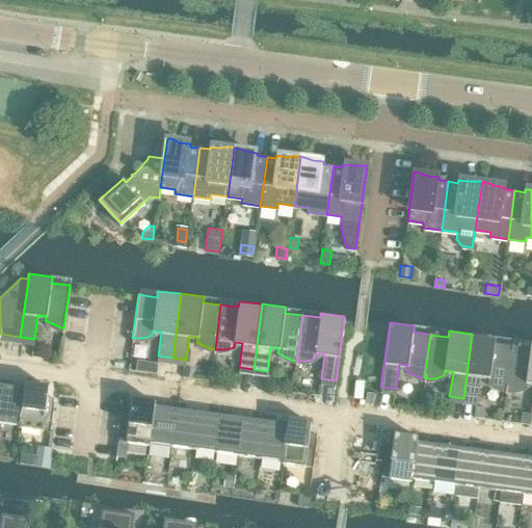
[(472,334),(463,398),(477,400),(480,375),(488,376),(487,381),(491,385),(497,387),(501,388),(506,389),(511,345),(494,343),(495,337),(472,334)]
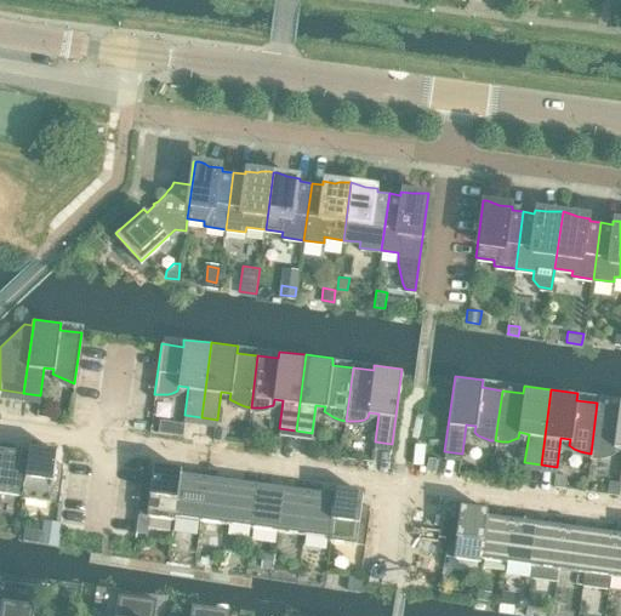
[(597,403),(591,454),(596,455),(603,454),(608,452),(614,451),(614,445),(620,445),(620,463),(620,474),(620,399),(619,399),(619,406),(597,403)]
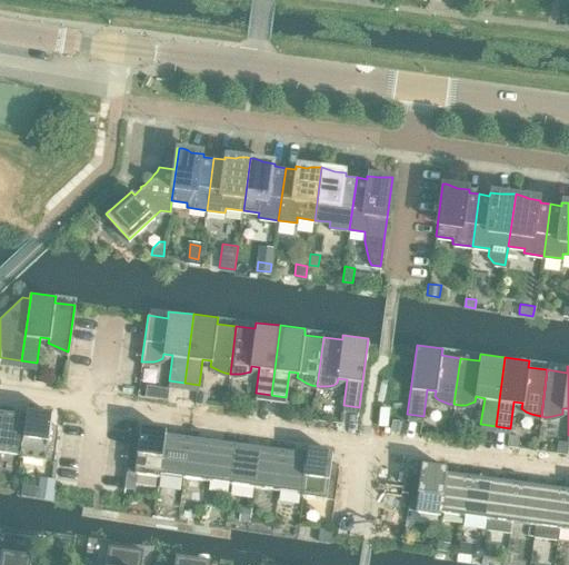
[(157,388),(157,395),(168,397),(169,387),(161,386),(157,388)]
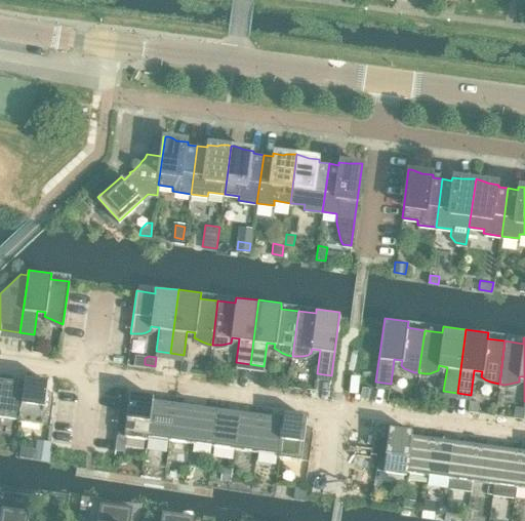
[(183,362),(182,369),(191,370),(192,363),(183,362)]
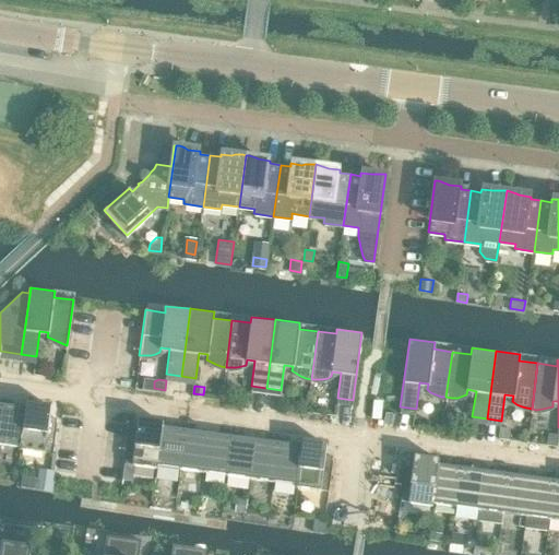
[(6,398),(0,436),(0,441),(20,445),(20,447),(22,448),(28,401),(26,401),(26,406),(13,404),(13,399),(6,398)]
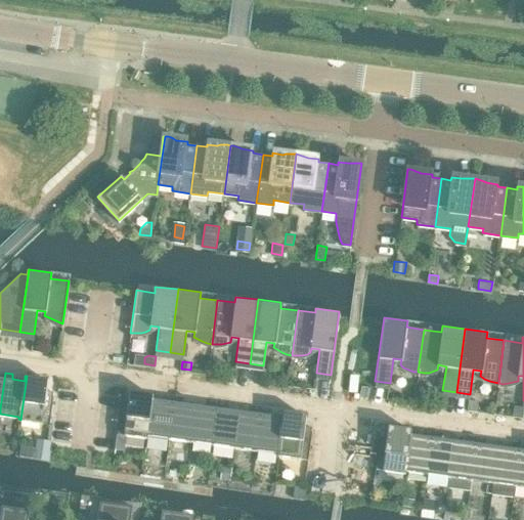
[(27,376),(20,420),(41,422),(49,423),(53,394),(52,394),(53,390),(46,389),(48,379),(27,376)]
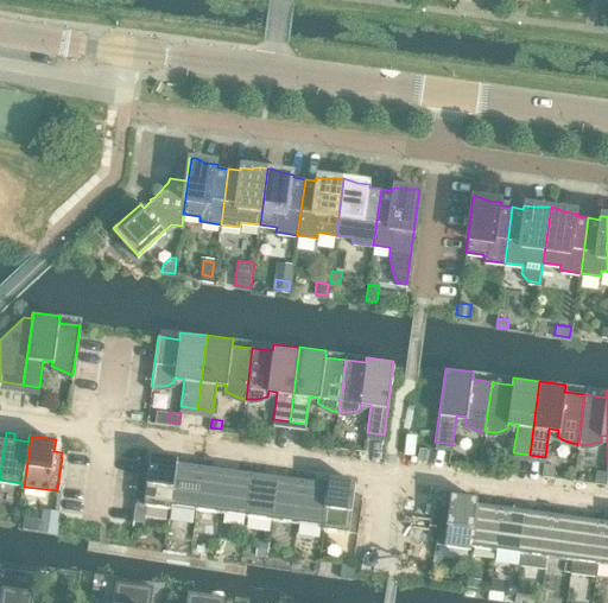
[(135,502),(133,519),(145,520),(147,503),(170,507),(171,503),(177,462),(176,462),(177,456),(150,452),(149,464),(141,463),(140,469),(139,469),(135,502)]
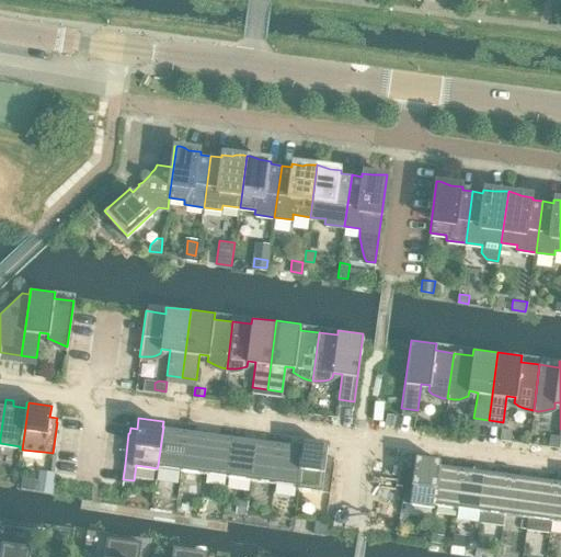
[(163,427),(158,465),(182,468),(187,424),(176,423),(176,429),(163,427)]
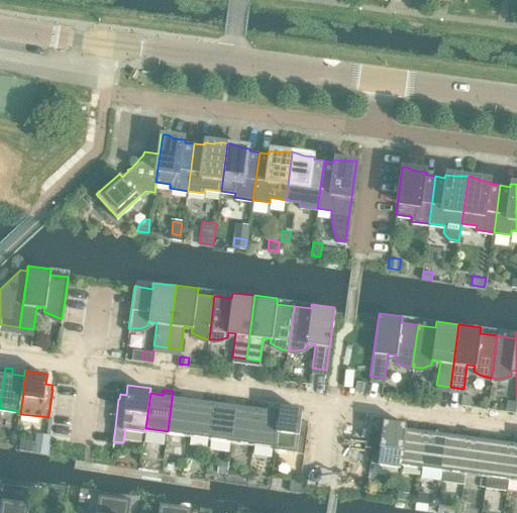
[(173,391),(168,431),(189,434),(194,399),(179,397),(180,392),(173,391)]
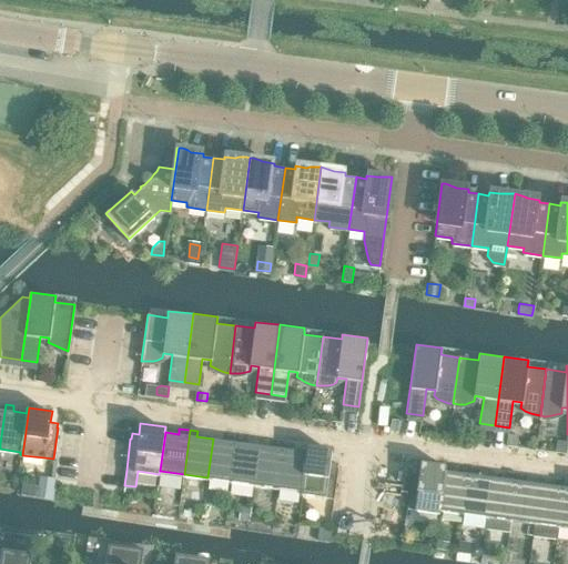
[(517,445),(518,434),(508,432),(506,444),(517,445)]
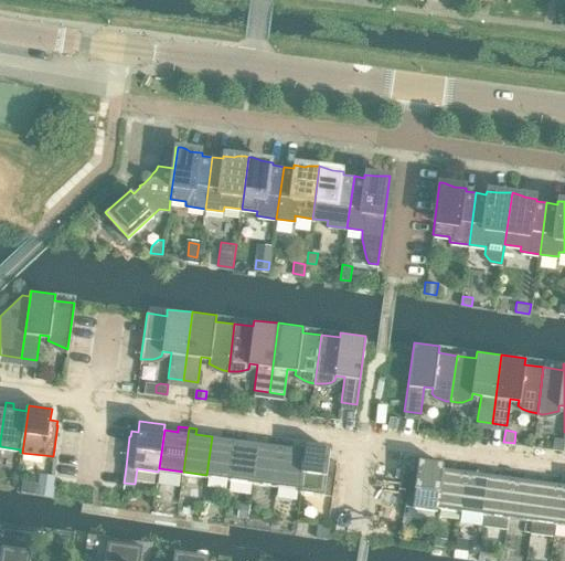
[(212,436),(206,475),(230,478),(236,434),(225,433),(225,438),(212,436)]
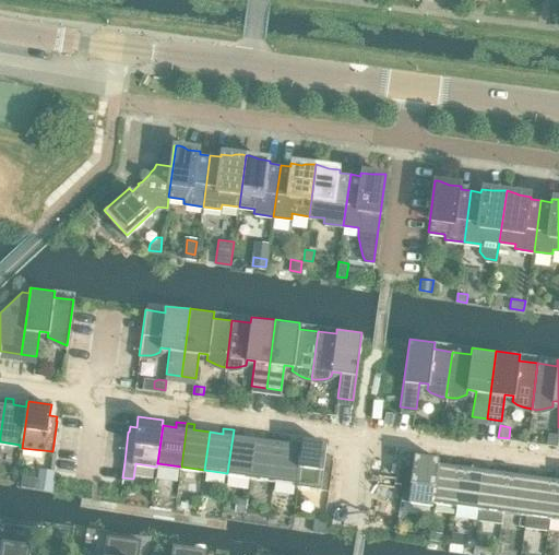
[(234,429),(227,473),(251,476),(257,438),(240,436),(241,430),(234,429)]
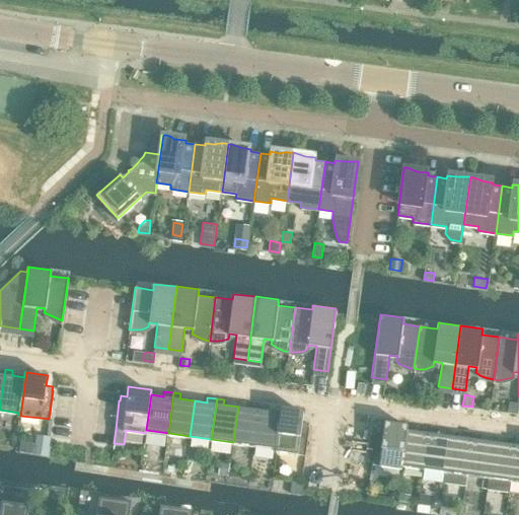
[(518,413),(518,402),(509,400),(508,412),(518,413)]
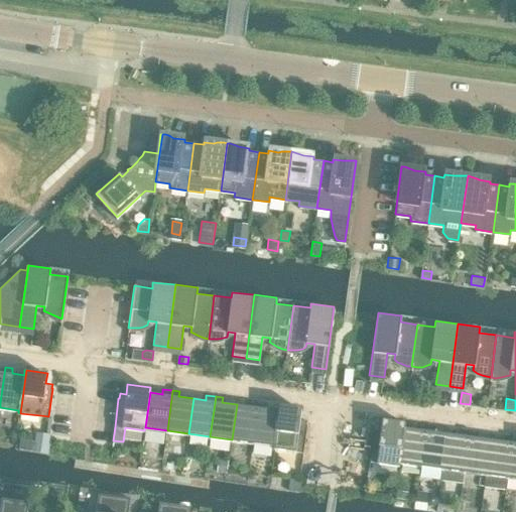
[(237,404),(232,439),(253,442),(259,402),(249,401),(248,406),(237,404)]
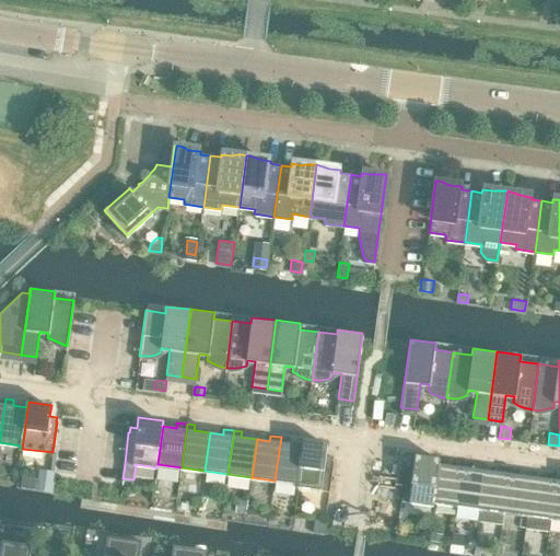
[(281,437),(275,481),(296,483),(295,486),(298,486),(304,440),(302,439),(301,446),(288,443),(289,438),(281,437)]
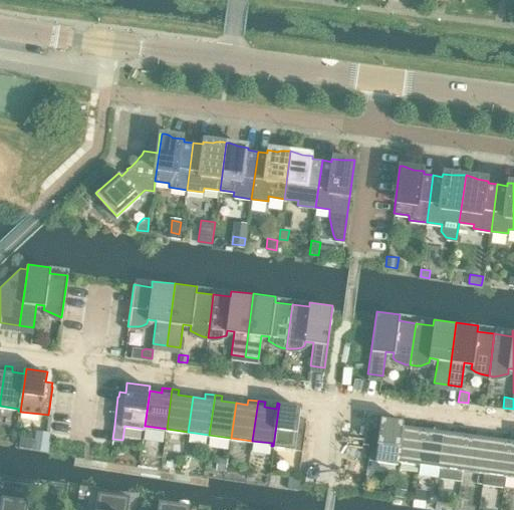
[(279,404),(273,446),(301,450),(305,422),(304,422),(305,417),(299,416),(300,407),(279,404)]
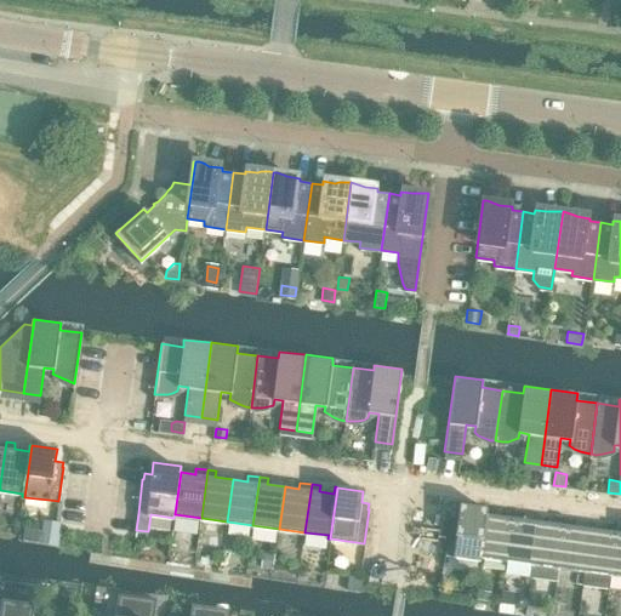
[(480,557),(486,514),(488,508),(460,505),(459,515),(450,515),(450,520),(449,520),(444,554),(480,559),(480,557)]
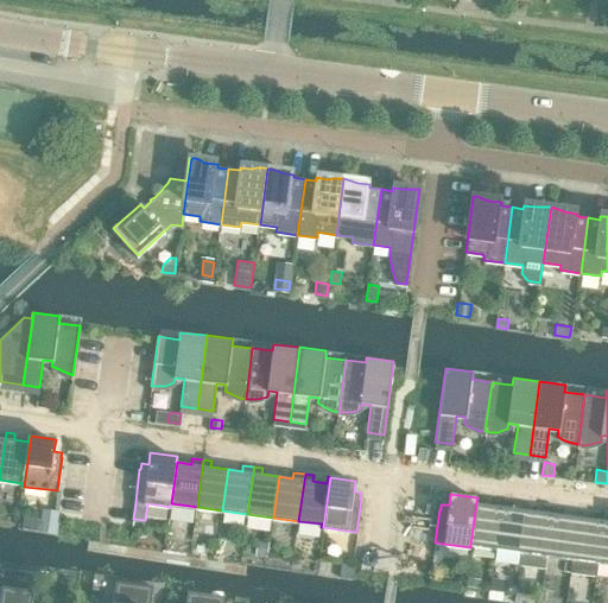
[(476,503),(470,545),(496,548),(502,500),(492,499),(491,505),(476,503)]
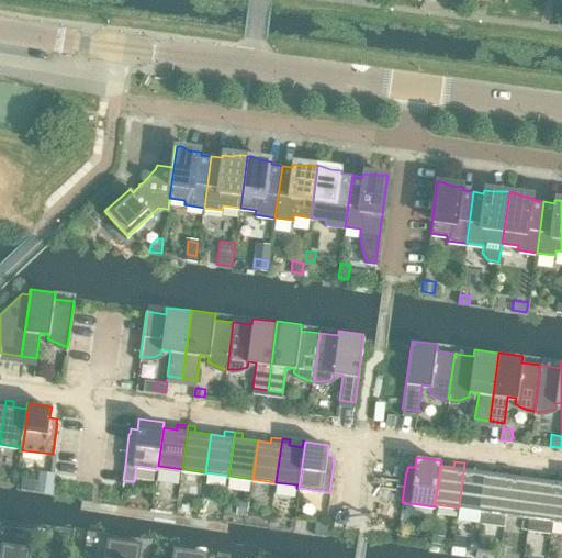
[(464,462),(459,508),(482,510),(487,472),(472,470),(473,465),(464,462)]
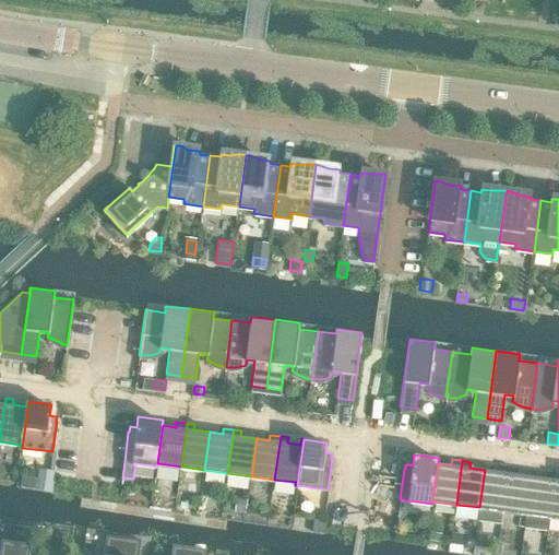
[(485,470),(479,507),(503,510),(509,467),(499,465),(498,471),(485,470)]
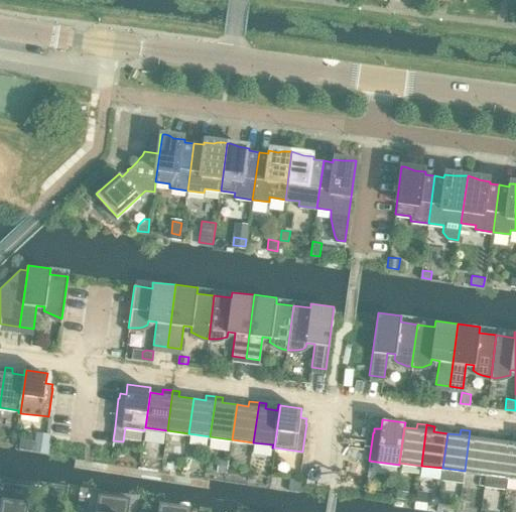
[(470,430),(465,471),(480,473),(478,483),(485,484),(491,438),(477,436),(477,431),(470,430)]
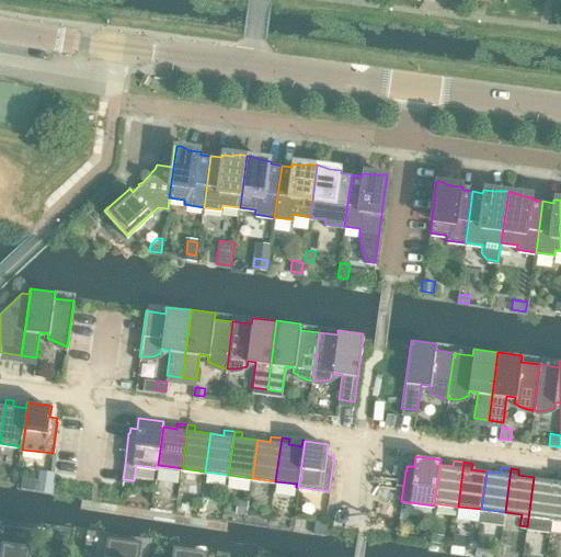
[(37,482),(36,489),(52,492),(53,486),(54,479),(54,476),(55,472),(42,469),(38,469),(37,482)]
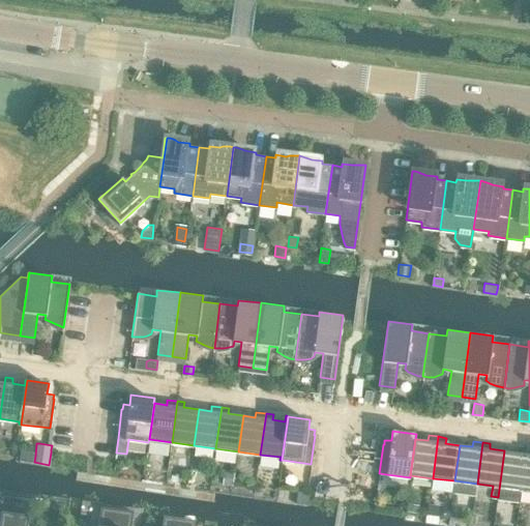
[(504,450),(498,497),(500,487),(521,490),(527,448),(518,447),(517,453),(504,450)]
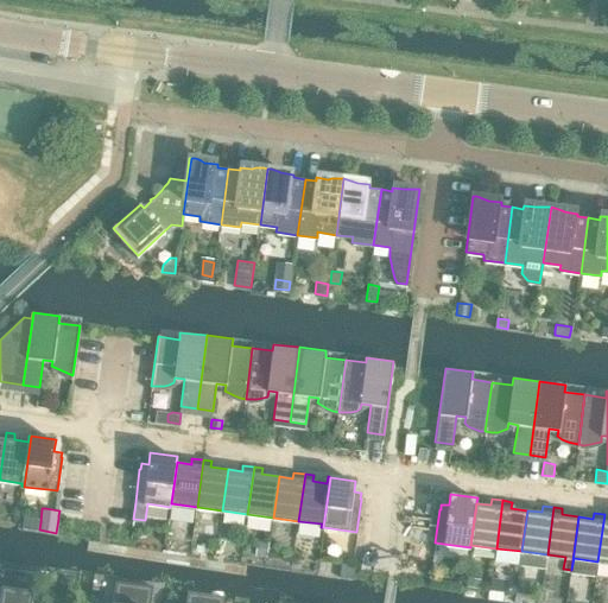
[(607,514),(605,514),(597,562),(607,563),(607,514)]
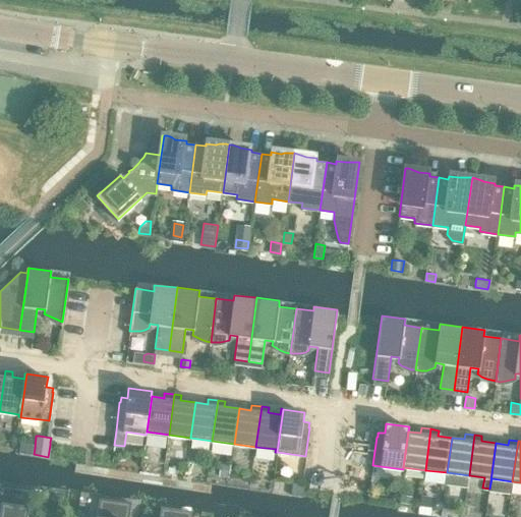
[(222,463),(220,475),(228,476),(230,464),(222,463)]
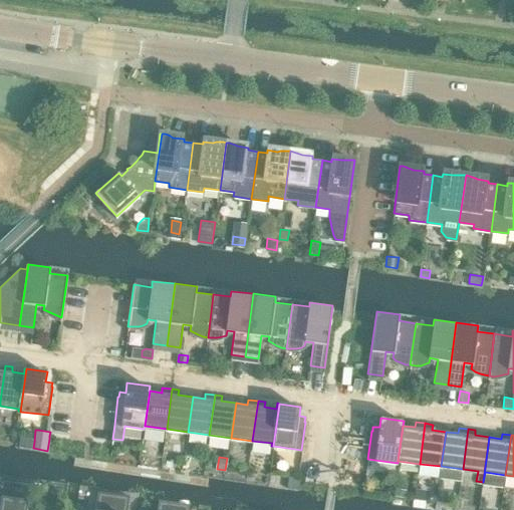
[(0,509),(27,509),(28,501),(38,502),(40,482),(31,481),(0,476),(0,479),(0,509)]
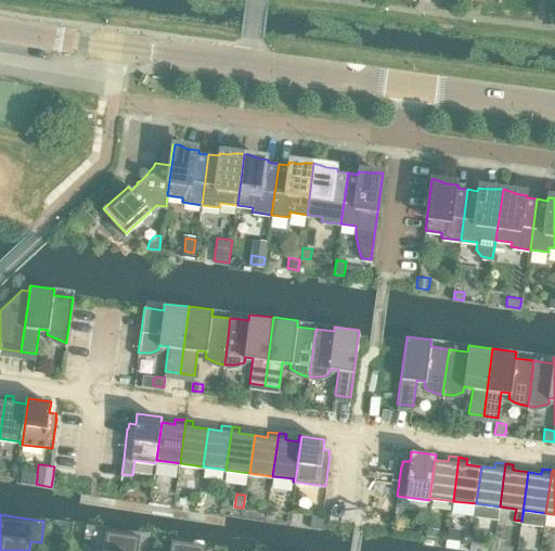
[(54,528),(53,534),(56,537),(61,538),(65,536),(66,532),(64,527),(59,526),(54,528)]
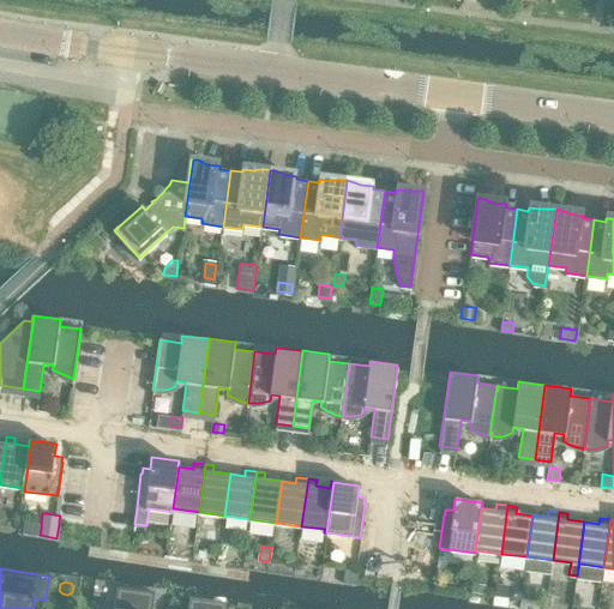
[(118,585),(113,608),(151,608),(155,590),(118,585)]
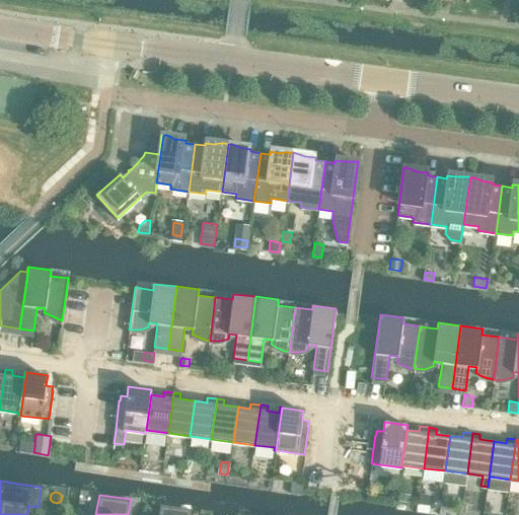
[(430,503),(432,506),(437,506),(440,504),(440,501),(439,498),(435,496),(431,498),(430,503)]
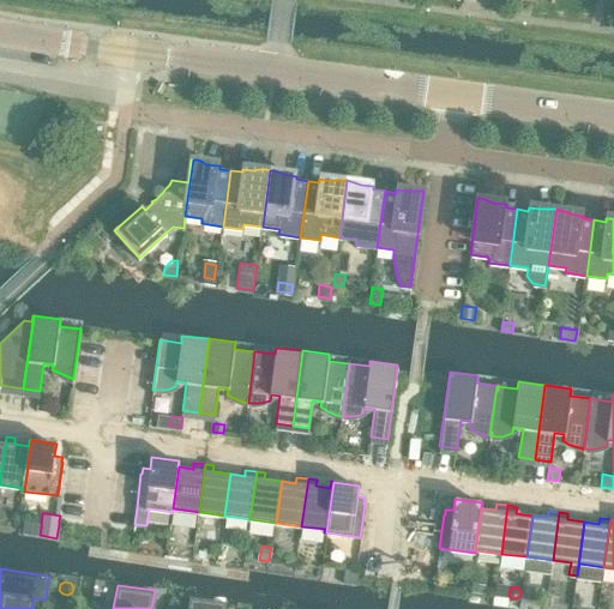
[(224,608),(227,601),(190,596),(187,608),(224,608)]
